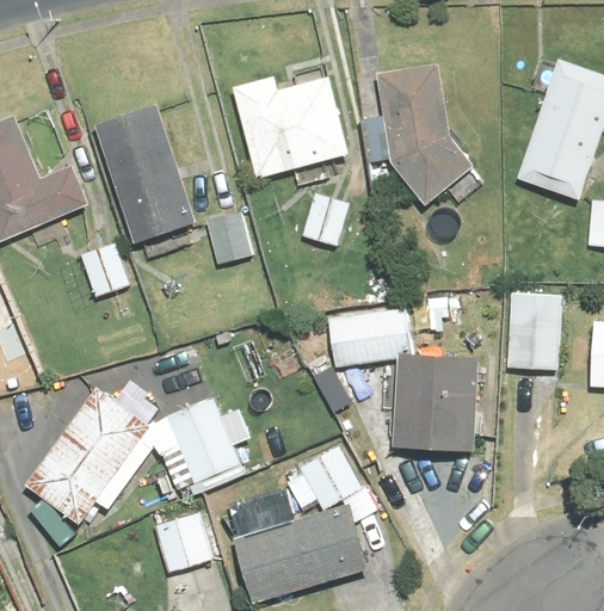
[(603,68),(559,53),(515,178),(583,201),(603,137),(603,68)]
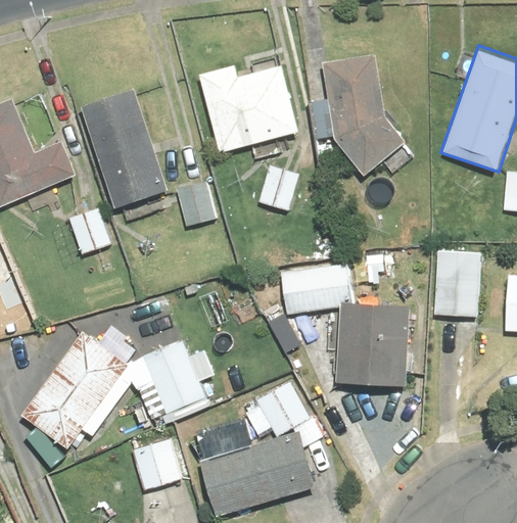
[(313,141),(332,138),(361,174),(408,137),(386,111),(378,52),(321,60),(326,97),(307,100),(313,141)]
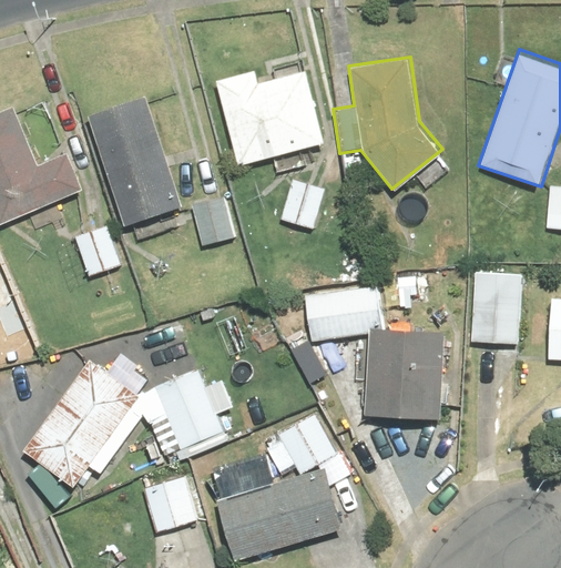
[(309,58),(215,82),(238,165),(332,141),(309,58)]
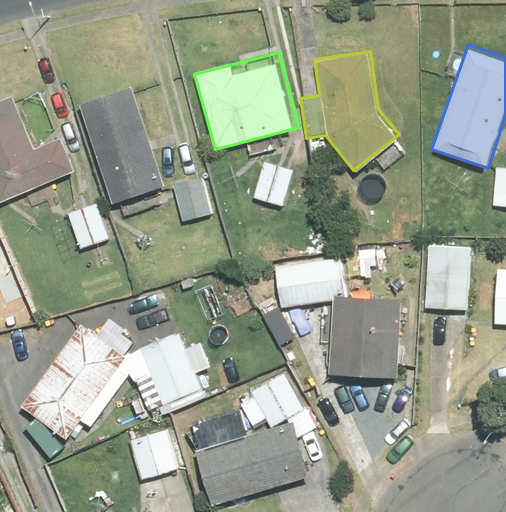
[(79,105),(112,206),(167,188),(134,88),(79,105)]
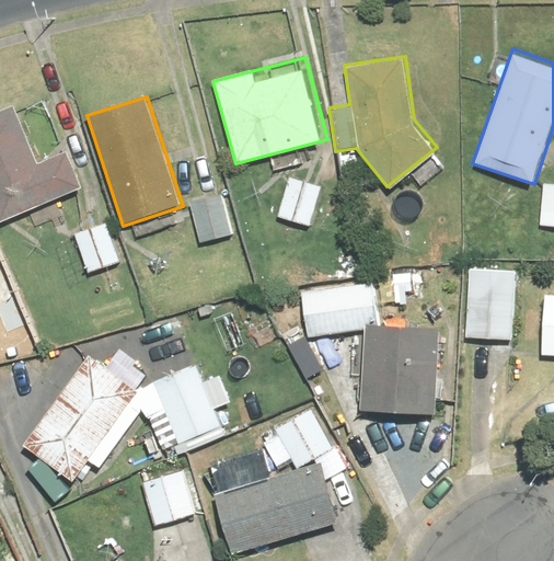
[(18,103),(0,110),(0,224),(87,189),(68,145),(38,156),(18,103)]
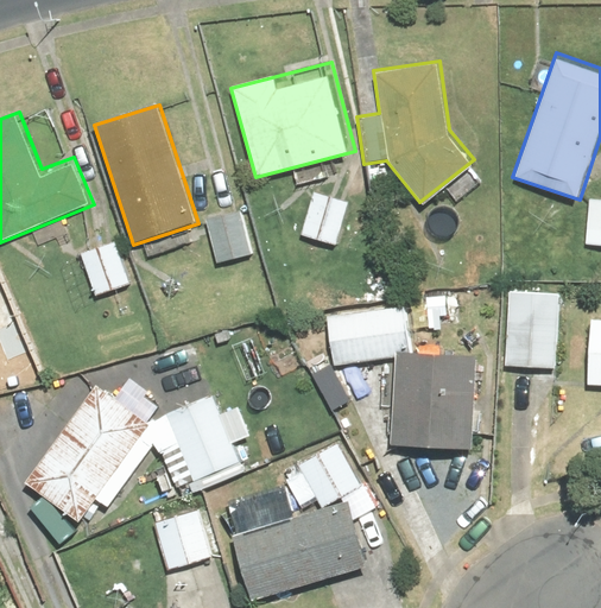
[(309,187),(297,236),(336,246),(348,196),(309,187)]
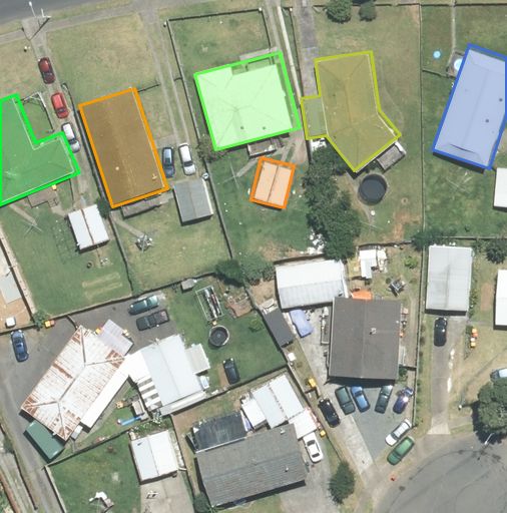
[(506,165),(496,164),(493,206),(506,207),(506,165)]
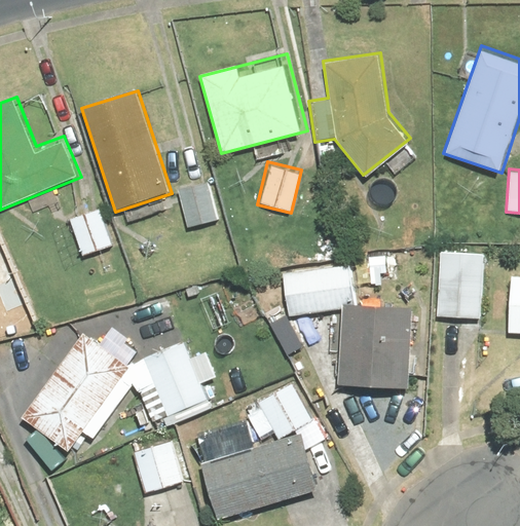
[(209,182),(176,190),(186,228),(219,219),(209,182)]
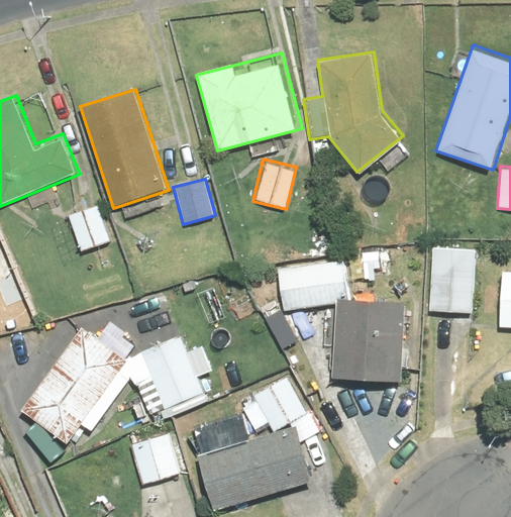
[(98,200),(67,211),(82,252),(113,241),(98,200)]
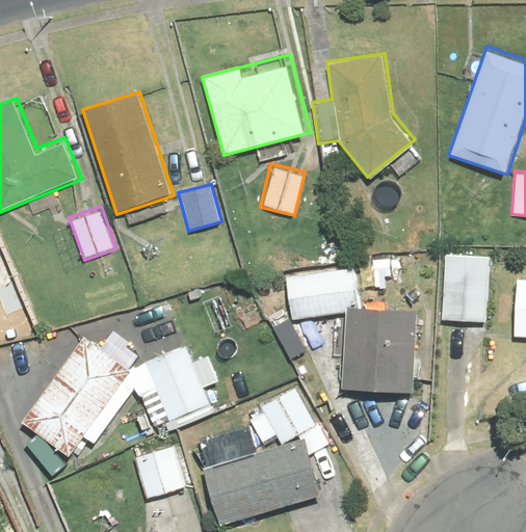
[(444,253),(441,318),(484,320),(488,255),(444,253)]
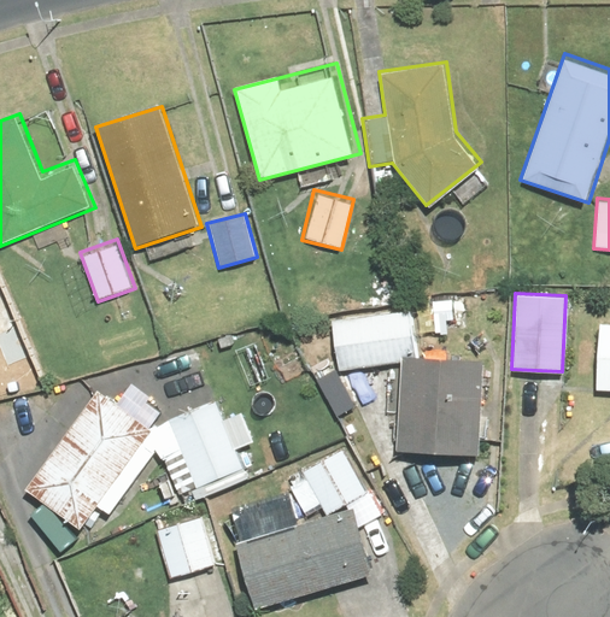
[(405,306),(333,317),(339,365),(411,354),(405,306)]
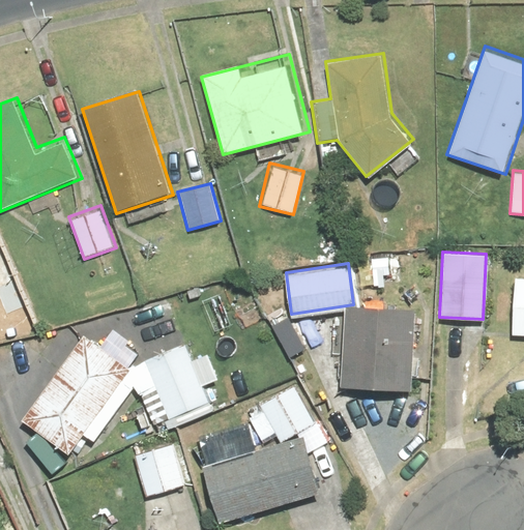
[(523,277),(515,277),(514,334),(523,333),(523,277)]
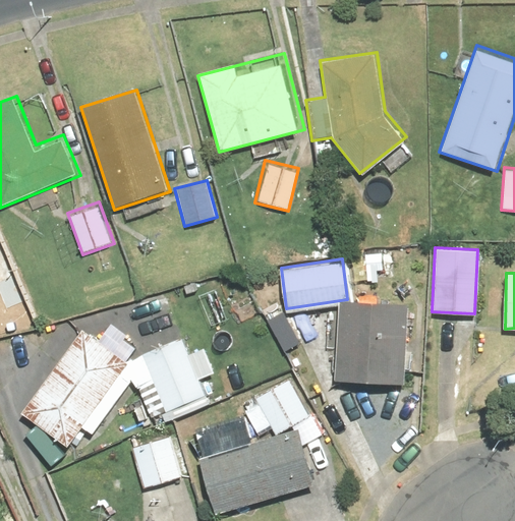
[(334,302),(331,382),(408,385),(411,305),(334,302)]
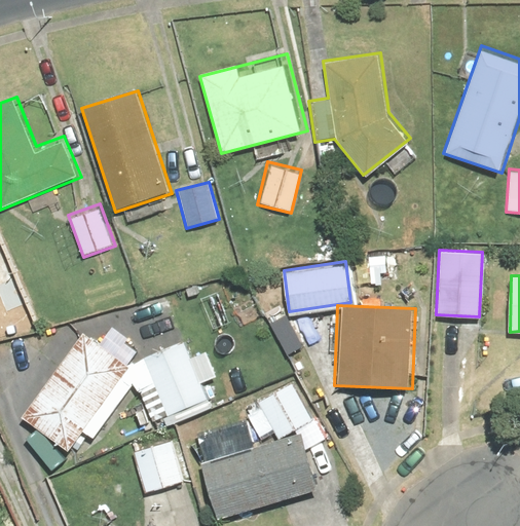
[(81,329),(23,416),(71,448),(130,362),(81,329)]
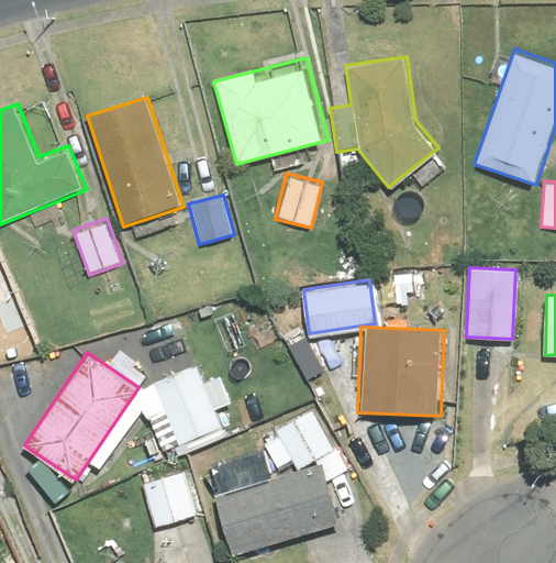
[(199,370),(157,387),(182,449),(224,432),(199,370)]
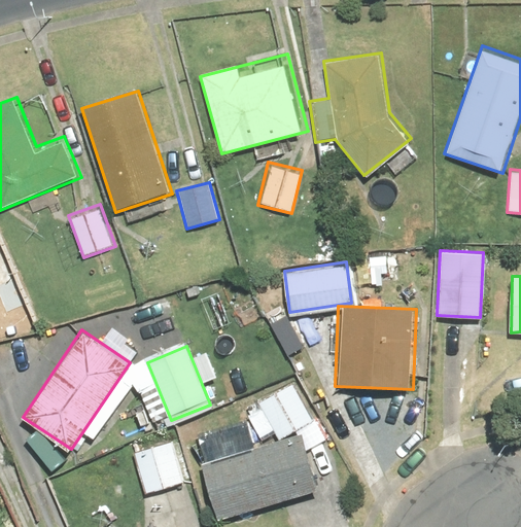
[(255,401),(278,442),(310,423),(287,383),(255,401)]
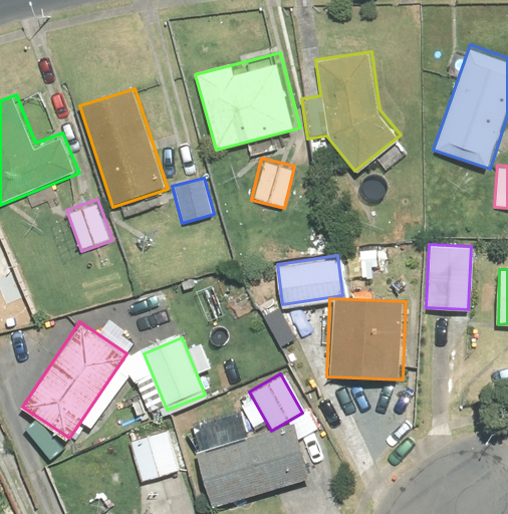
[(196,451),(214,507),(314,476),(296,420),(271,431),(196,451)]
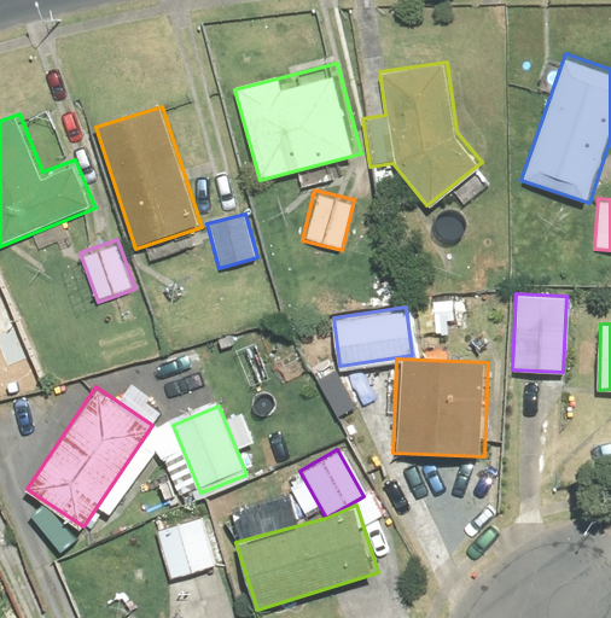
[(157,530),(169,577),(214,566),(202,519),(157,530)]
